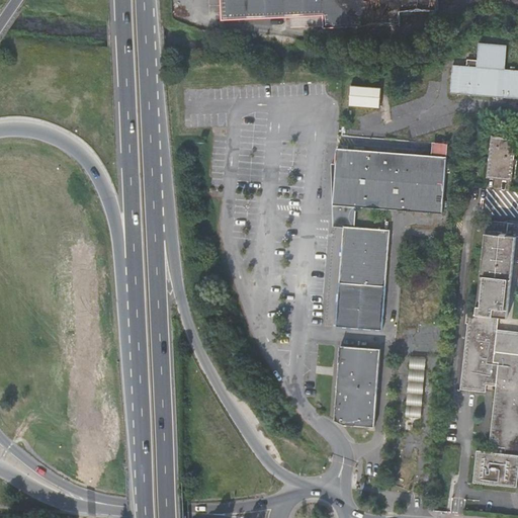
[(220,0),(222,20),(291,16),(292,25),(323,23),(323,27),(401,23),(400,10),(437,8),(436,0),(220,0)]
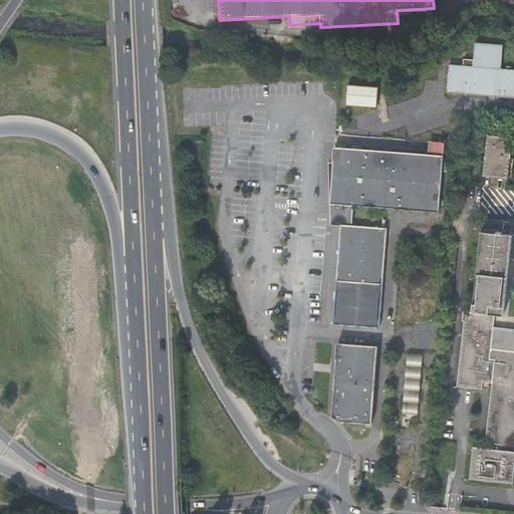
[(513,44),(475,41),(474,59),(473,65),(463,65),(450,64),(448,91),(513,96),(513,44)]
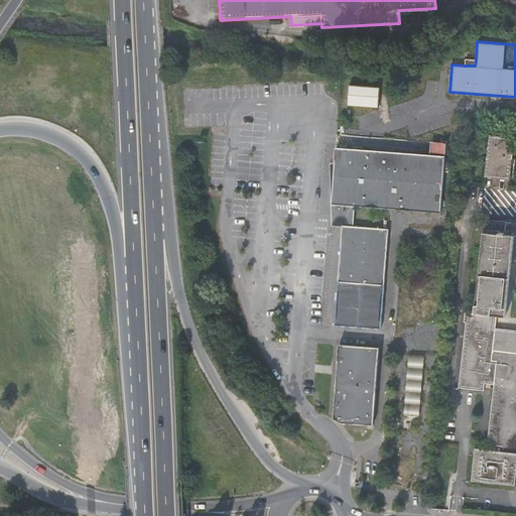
[(349,104),(378,106),(380,86),(350,84),(349,104)]
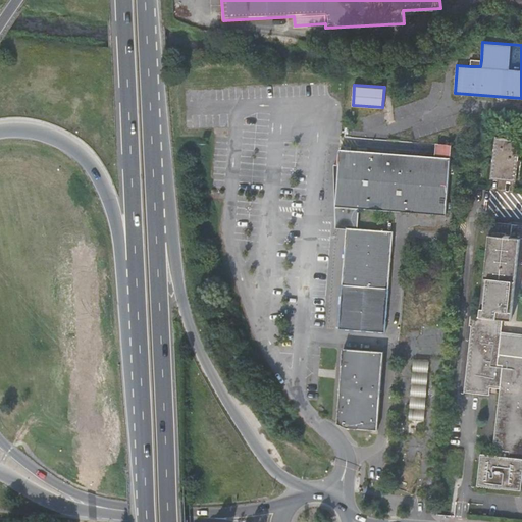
[(487,180),(513,183),(517,141),(492,139),(487,180)]
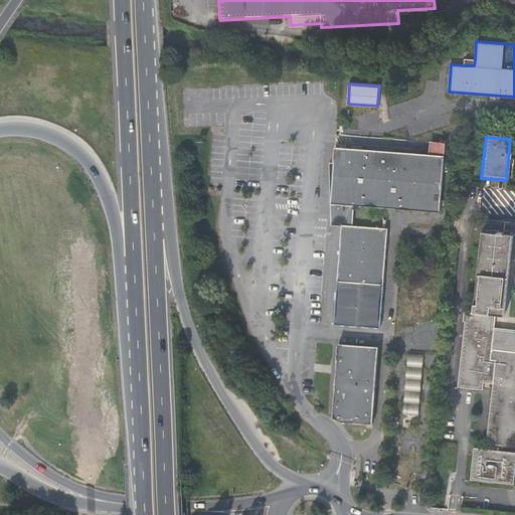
[(337,146),(336,165),(333,204),(348,205),(354,205),(440,211),(444,153),(352,147),(337,146)]
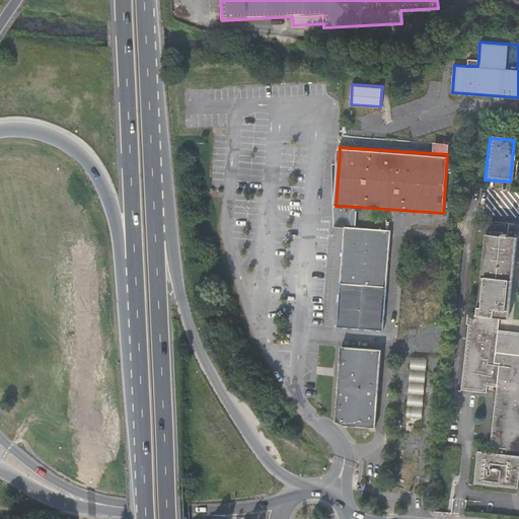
[(347,230),(347,229),(350,225),(351,207),(336,206),(335,208),(335,229),(347,230)]
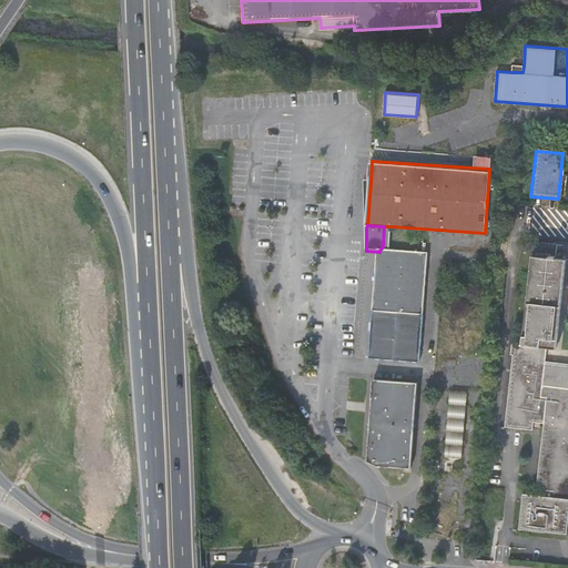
[(561,288),(567,288),(567,246),(538,244),(537,257),(530,256),(523,346),(521,356),(514,355),(506,428),(534,430),(534,423),(544,424),(538,484),(544,484),(543,497),(524,495),(520,529),(567,534),(567,364),(546,363),(547,348),(556,350),(561,288)]
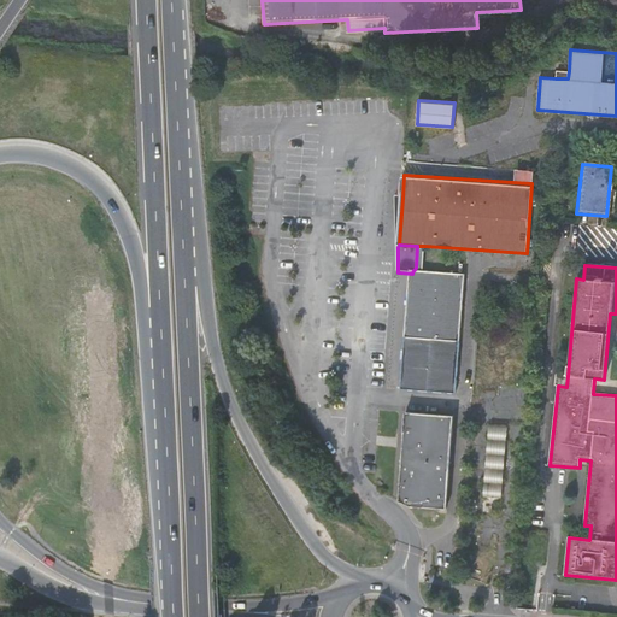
[(423,269),(416,268),(412,272),(412,274),(405,386),(409,386),(457,389),(465,271),(423,269)]
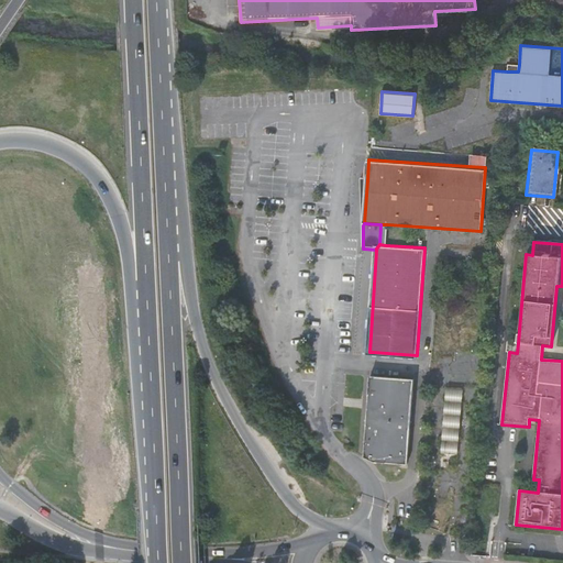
[(367,454),(377,459),(410,461),(416,375),(372,373),(367,454)]
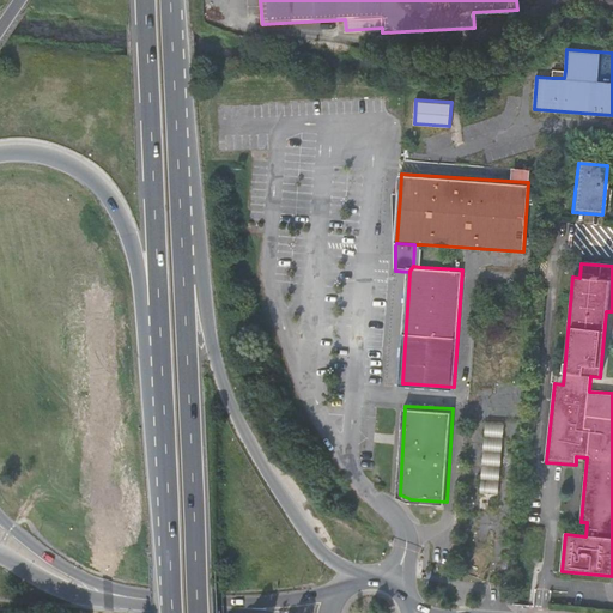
[(479,497),(498,499),(505,428),(486,426),(479,497)]
